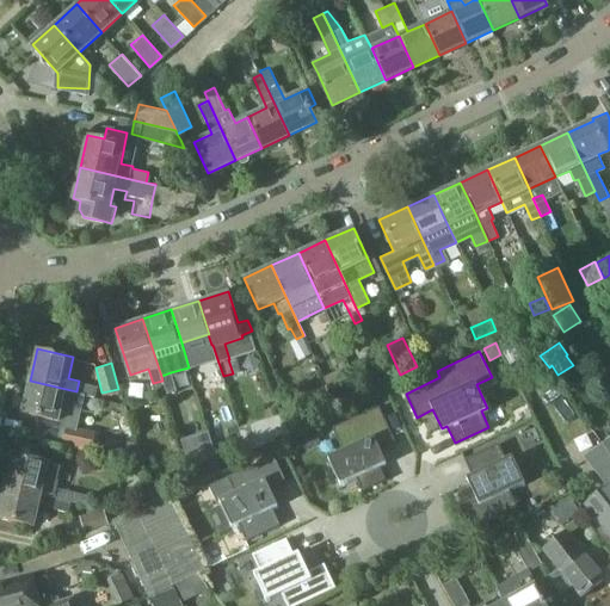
[(171,372),(161,376),(162,381),(166,393),(177,389),(171,372)]
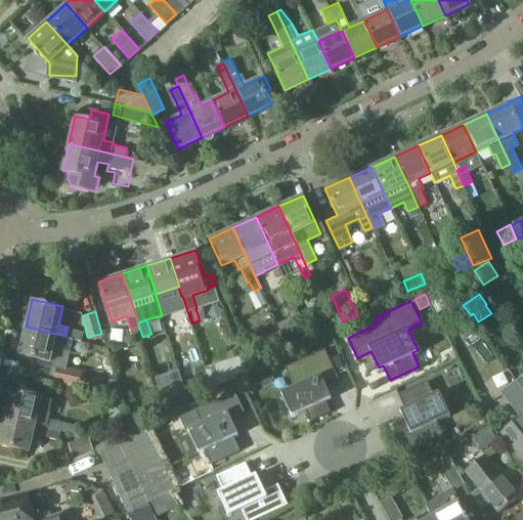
[(336,330),(332,321),(320,328),(324,336),(336,330)]
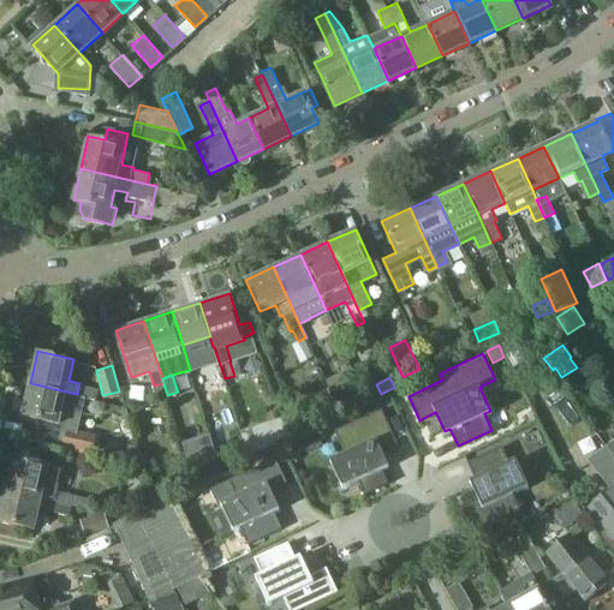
[(66,392),(30,383),(23,414),(59,423),(63,405),(73,407),(75,404),(93,408),(95,399),(77,394),(66,392)]
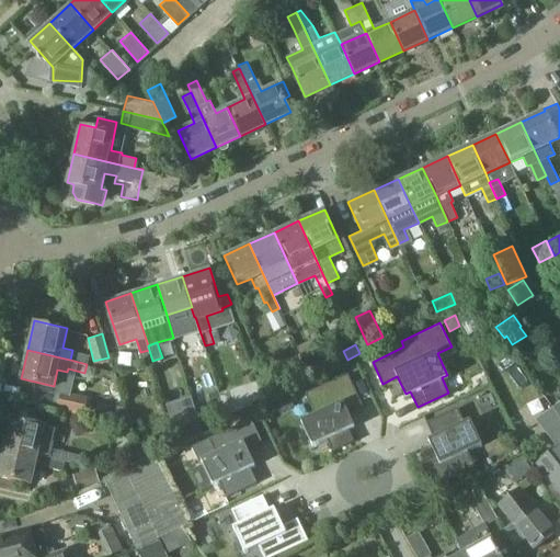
[(89,354),(72,350),(70,360),(87,364),(89,354)]
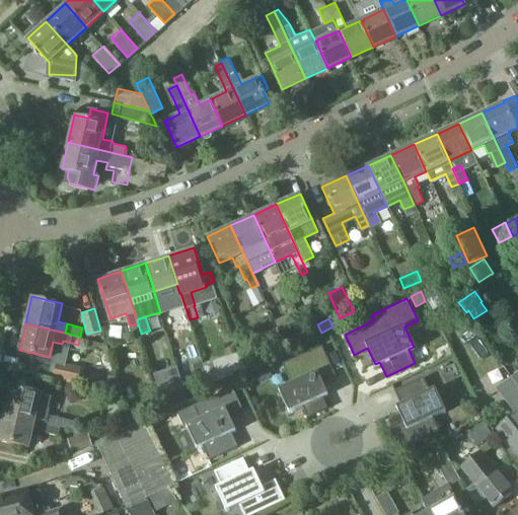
[(308,325),(290,334),(297,347),(314,339),(308,325)]
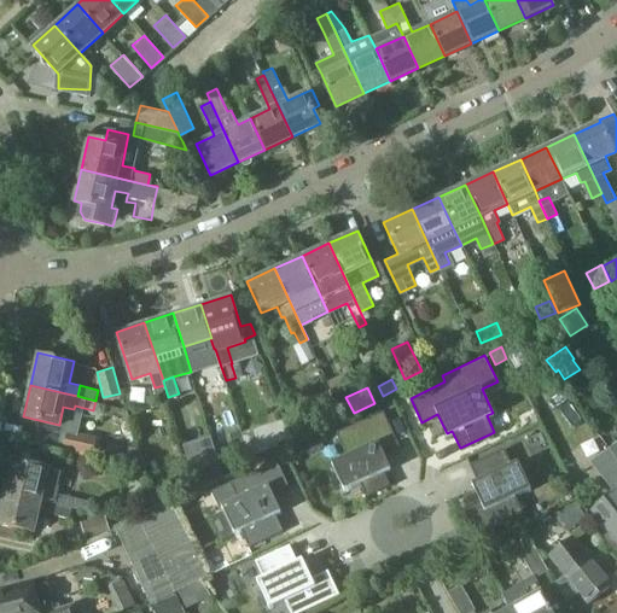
[(399,444),(383,409),(336,431),(345,454),(331,461),(344,489),(359,482),(365,495),(389,483),(383,471),(390,467),(382,451),(399,444)]
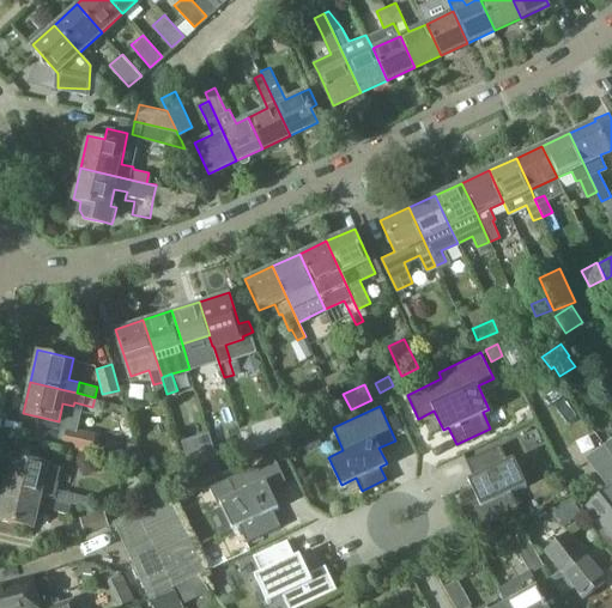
[(283,414),(259,421),(265,439),(289,432),(283,414)]
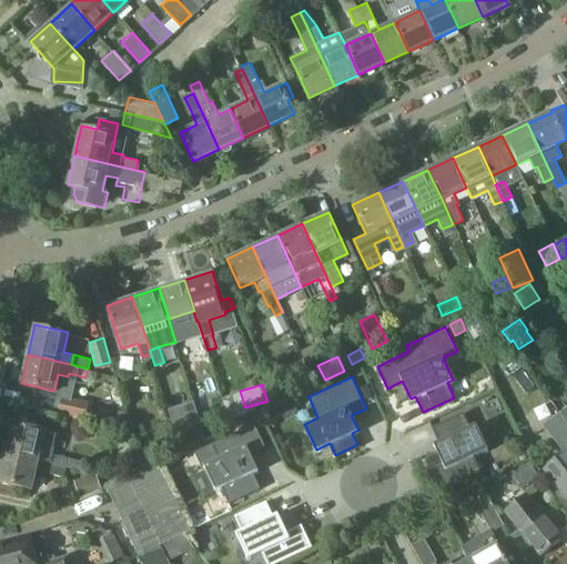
[(62,393),(58,413),(84,419),(89,400),(62,393)]
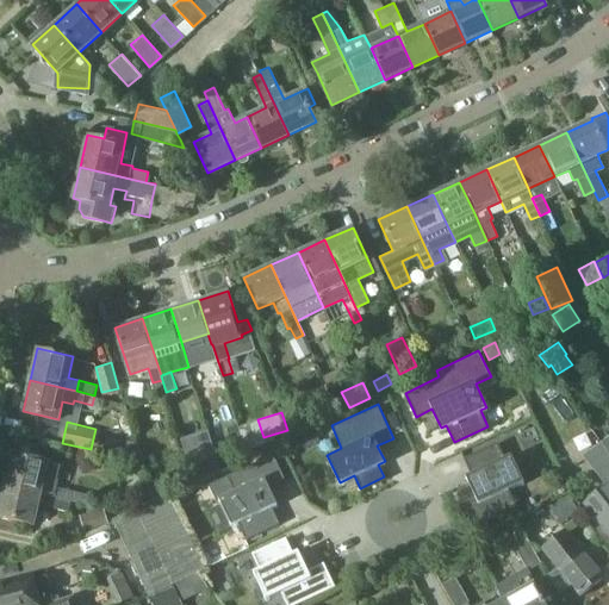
[(225,426),(230,442),(241,438),(236,424),(225,426)]
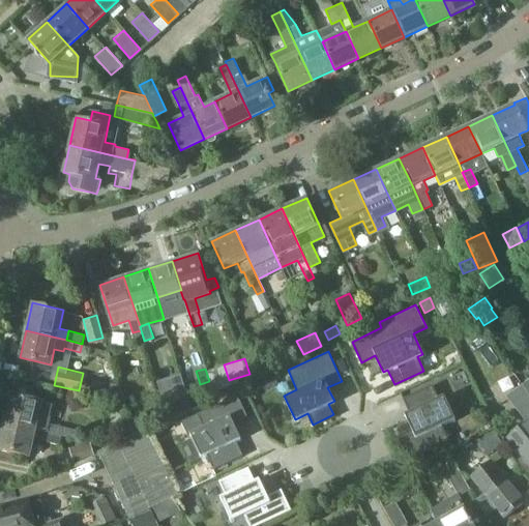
[(255,388),(263,384),(262,382),(259,377),(252,381),(255,388)]
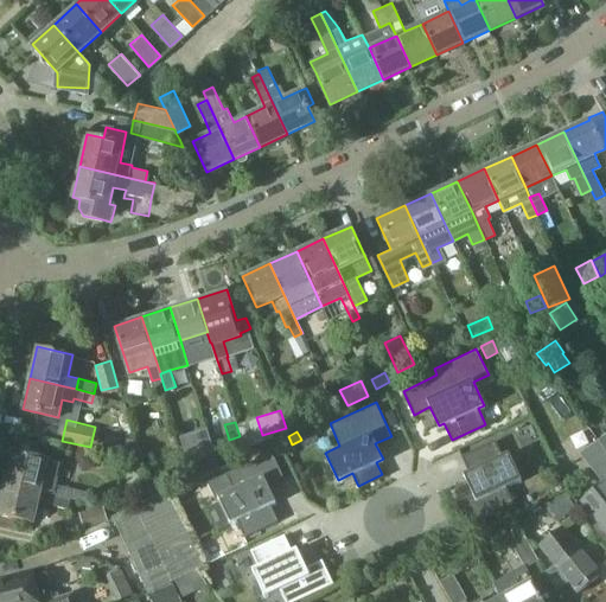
[(495,439),(460,454),(469,471),(463,473),(472,492),(455,499),(466,523),(512,501),(505,486),(521,479),(508,452),(502,455),(495,439)]
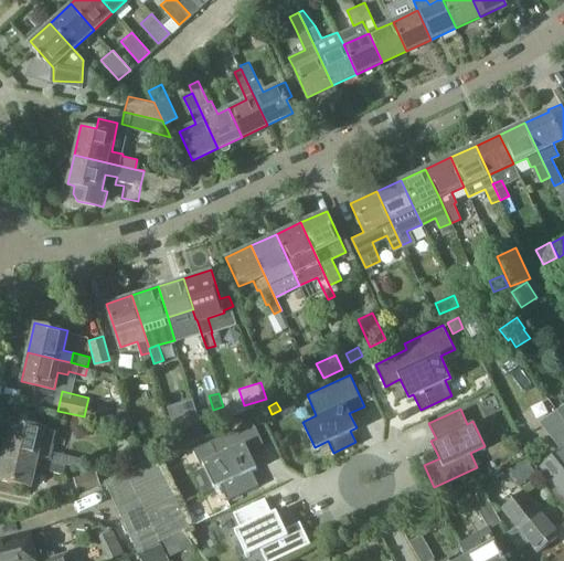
[(12,420),(4,450),(39,458),(48,461),(65,464),(70,465),(82,468),(85,458),(52,450),(56,431),(12,420)]
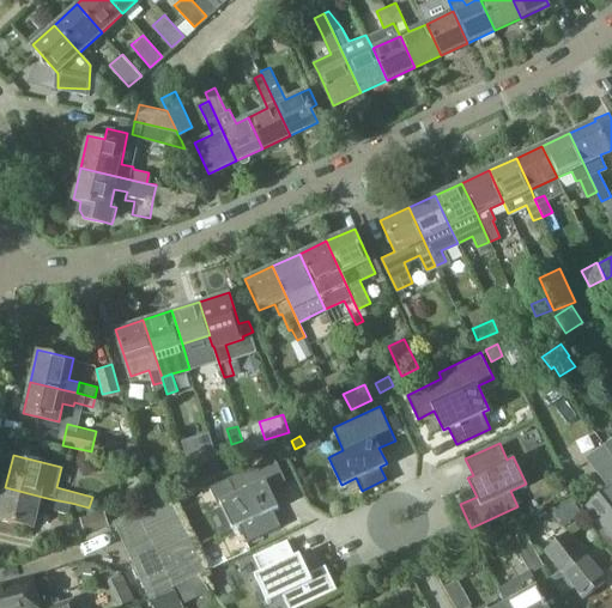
[(285,479),(274,456),(228,478),(235,493),(219,500),(232,528),(238,524),(246,541),(280,524),(272,509),(278,506),(268,487),(285,479)]
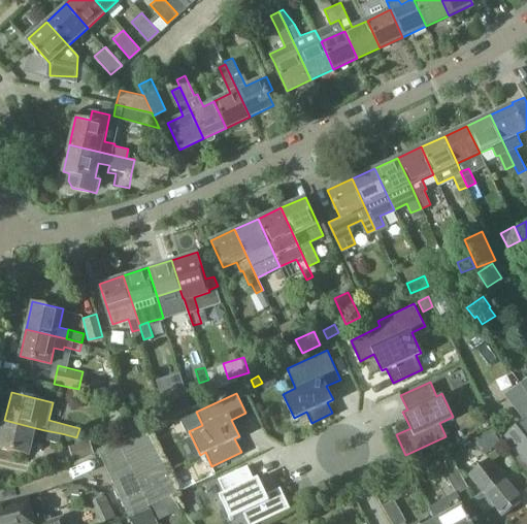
[(156,396),(145,400),(150,413),(160,408),(156,396)]
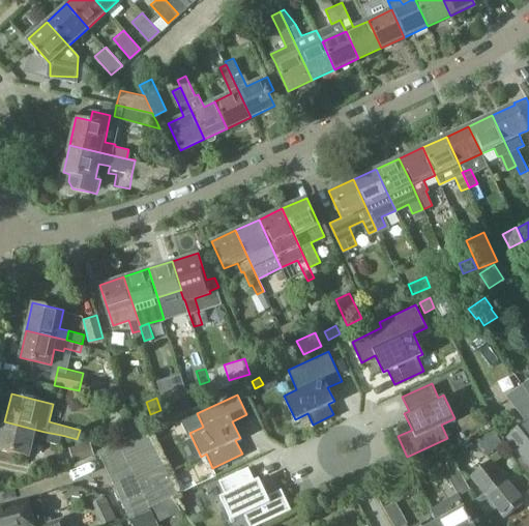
[(528,399),(518,408),(528,421),(528,422),(528,436),(528,438),(528,439),(528,453),(524,458),(528,464),(528,399)]
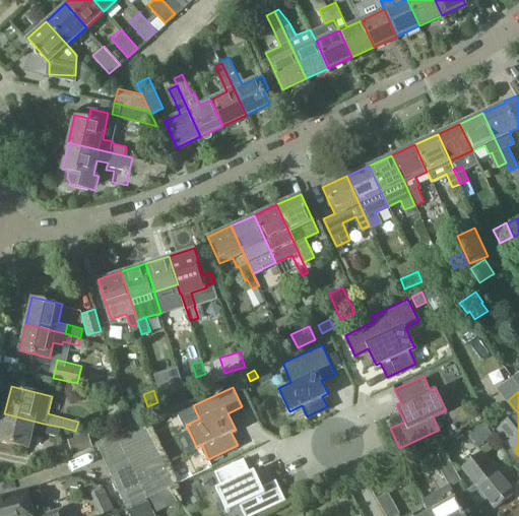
[(36,422),(4,413),(0,432),(0,439),(29,447),(36,422)]
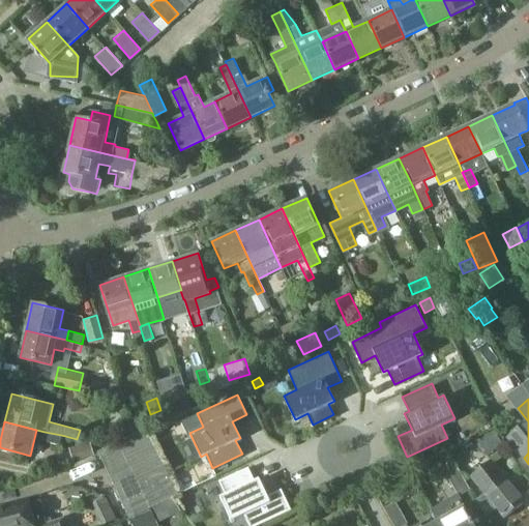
[(128,516),(129,515),(177,492),(147,427),(119,440),(97,450),(98,450),(108,470),(128,516)]
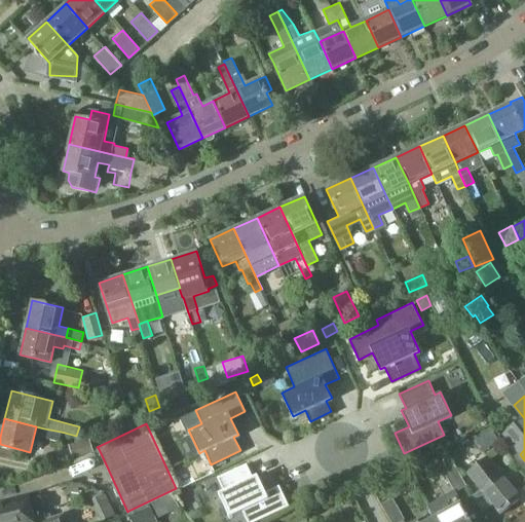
[(61,432),(44,429),(43,437),(59,440),(61,432)]
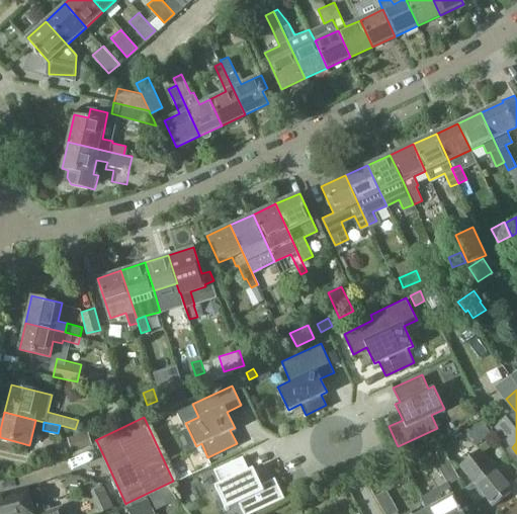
[(87,430),(67,435),(70,448),(91,443),(87,430)]
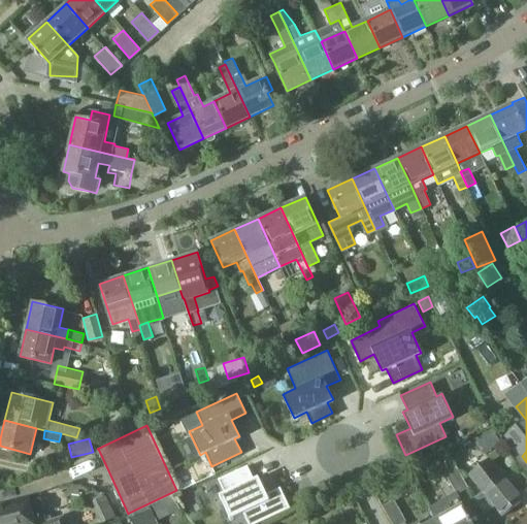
[(451,452),(455,459),(460,456),(457,449),(451,452)]
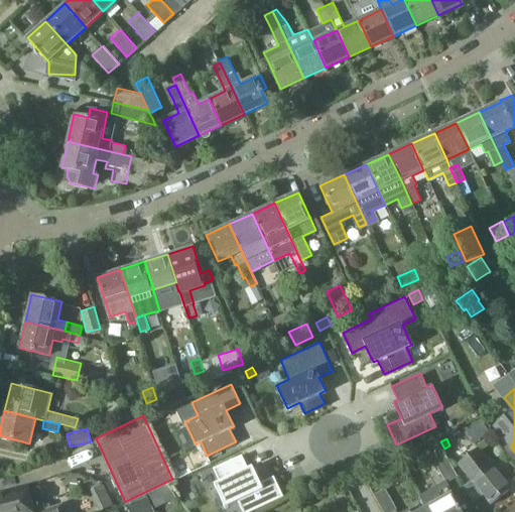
[(474,502),(484,494),(492,503),(511,488),(491,464),(488,466),(476,450),(463,461),(476,477),(465,485),(474,502)]
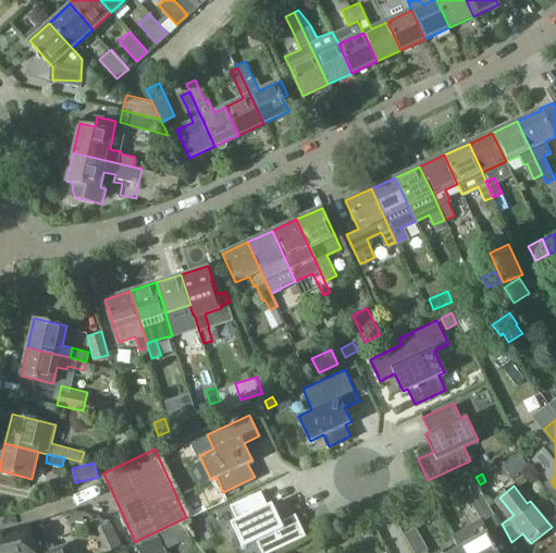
[(260,490),(230,504),(236,519),(231,521),(243,547),(256,540),(261,552),(266,552),(305,535),(295,513),(280,520),(272,503),(267,504),(260,490)]
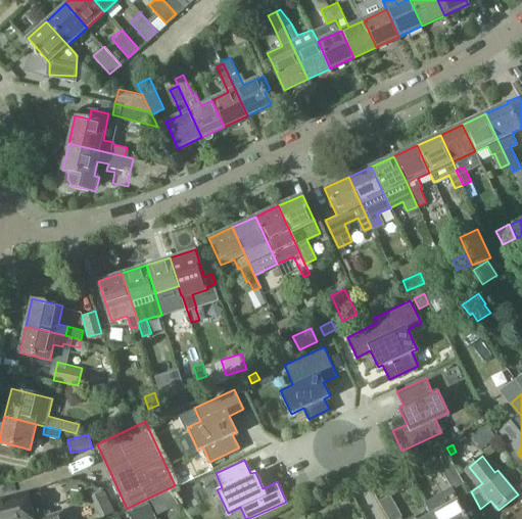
[(452,460),(440,466),(453,488),(464,481),(452,460)]
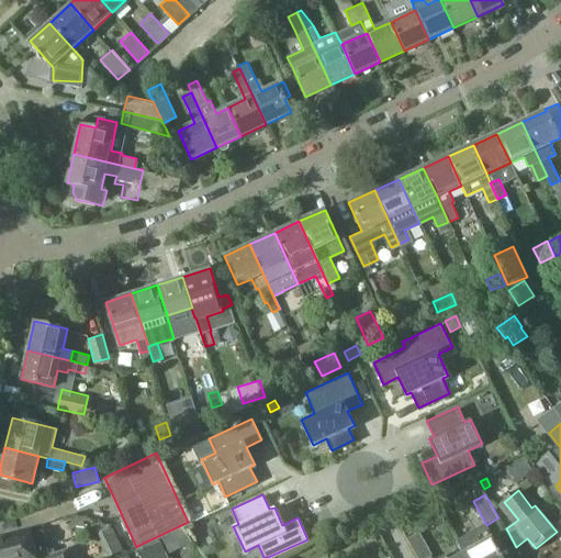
[(15,536),(0,539),(0,557),(70,557),(67,547),(54,551),(53,548),(48,549),(43,529),(30,533),(29,527),(14,532),(15,536)]
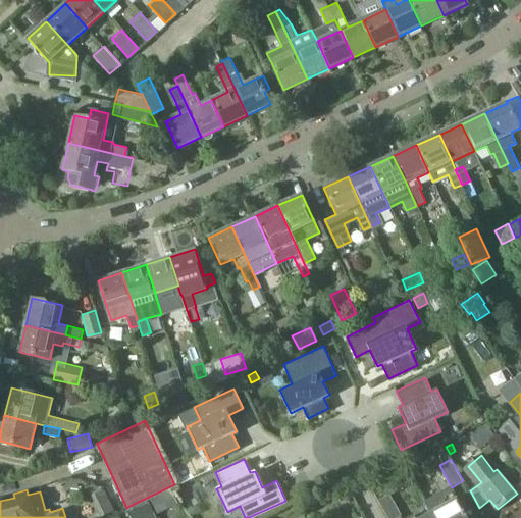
[(446,504),(430,512),(432,517),(467,517),(453,491),(441,498),(446,504)]
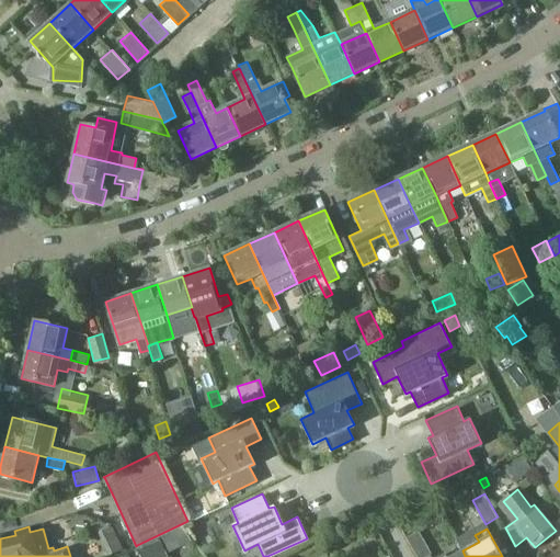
[(419,530),(406,536),(415,556),(424,556),(432,554),(419,530)]
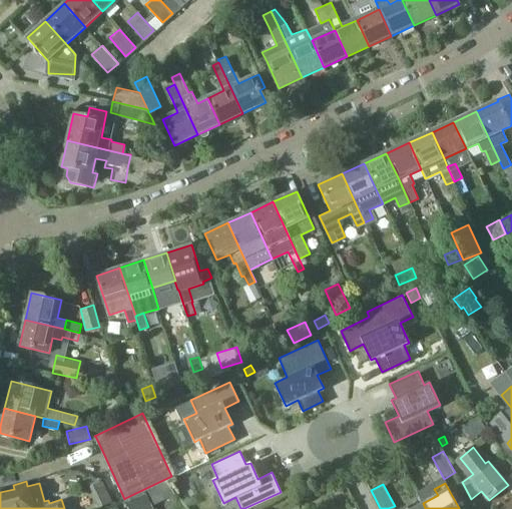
[(149,508),(153,508),(149,500),(145,491),(126,500),(125,500),(129,508),(149,508)]
